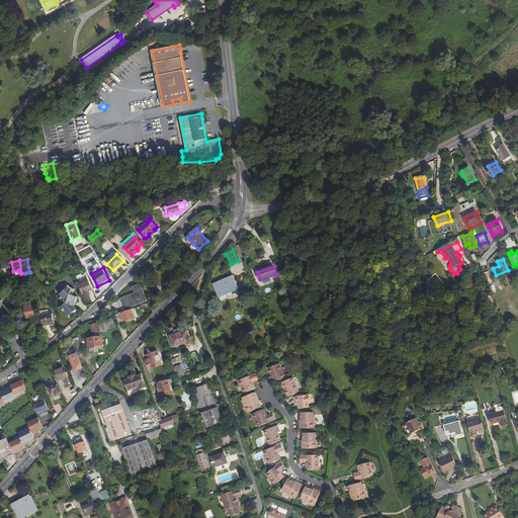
[(233,276),(213,284),(220,296),(239,288),(233,276)]
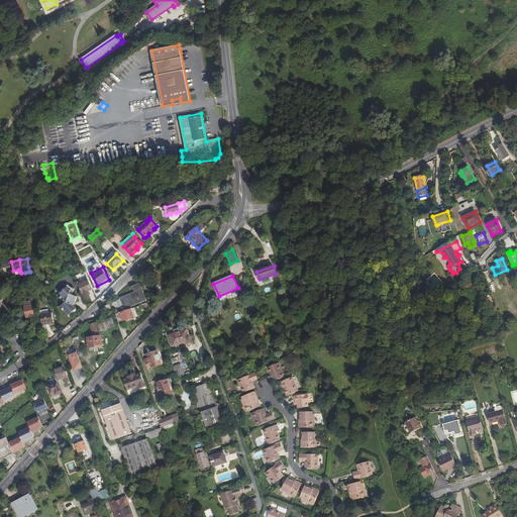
[(79,285),(83,293),(84,293),(87,300),(91,298),(88,291),(93,289),(89,280),(79,285)]
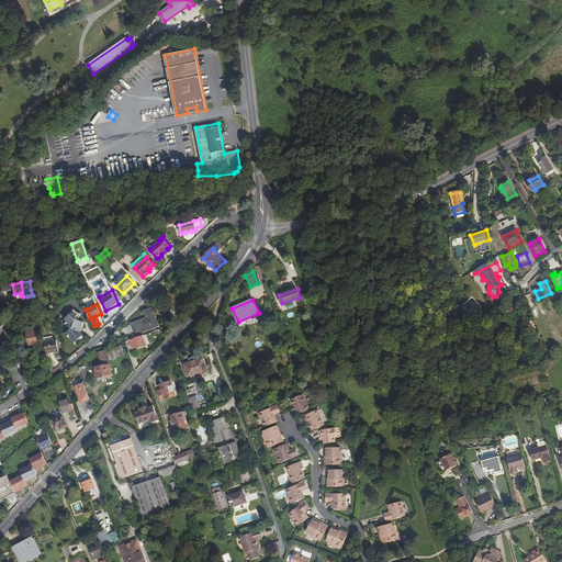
[(148,318),(111,332),(114,339),(130,334),(132,337),(150,329),(152,333),(159,330),(160,330),(156,321),(153,310),(146,312),(148,318)]
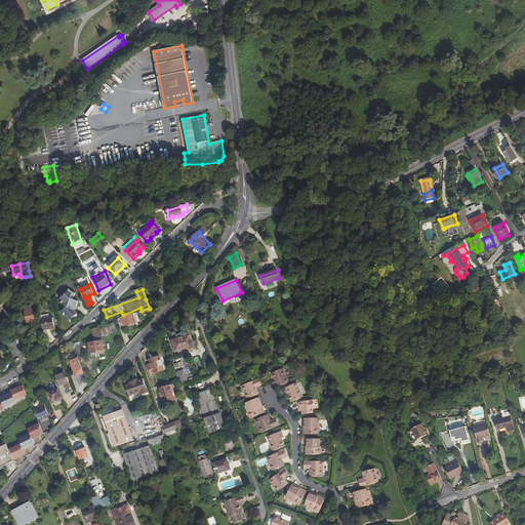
[(152,298),(156,304),(163,297),(156,290),(152,294),(154,296),(152,298)]
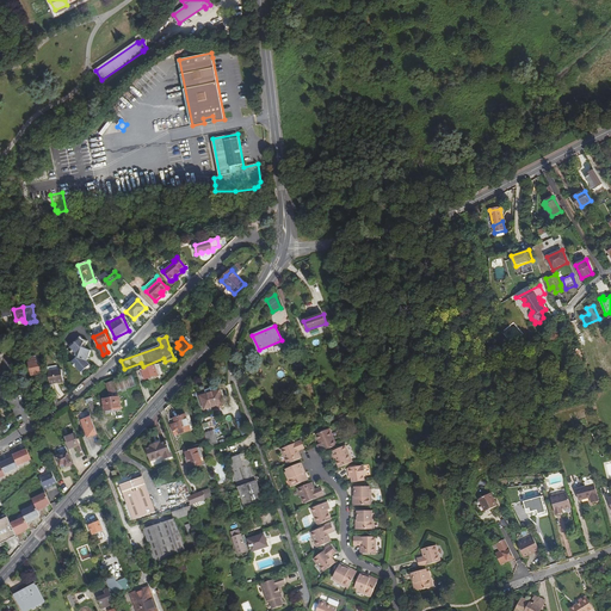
[(81,345),(68,353),(72,358),(69,359),(72,364),(73,363),(75,365),(69,369),(71,371),(69,371),(72,375),(76,381),(87,375),(82,368),(88,360),(84,356),(88,350),(84,347),(81,345)]
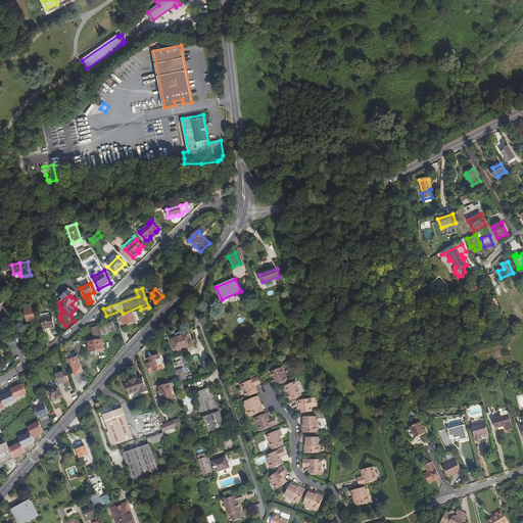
[(26,310),(27,314),(26,314),(27,321),(38,319),(36,312),(35,312),(34,307),(26,310)]
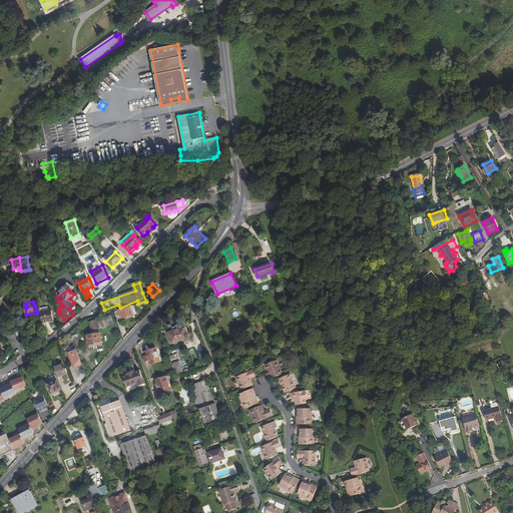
[(136,305),(114,312),(117,321),(132,316),(131,311),(133,311),(132,309),(137,307),(136,305)]
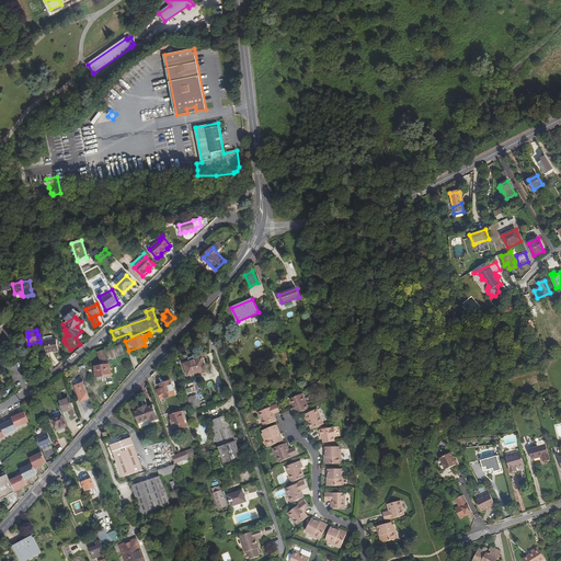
[(44,341),(46,352),(59,350),(57,339),(53,339),(44,341)]
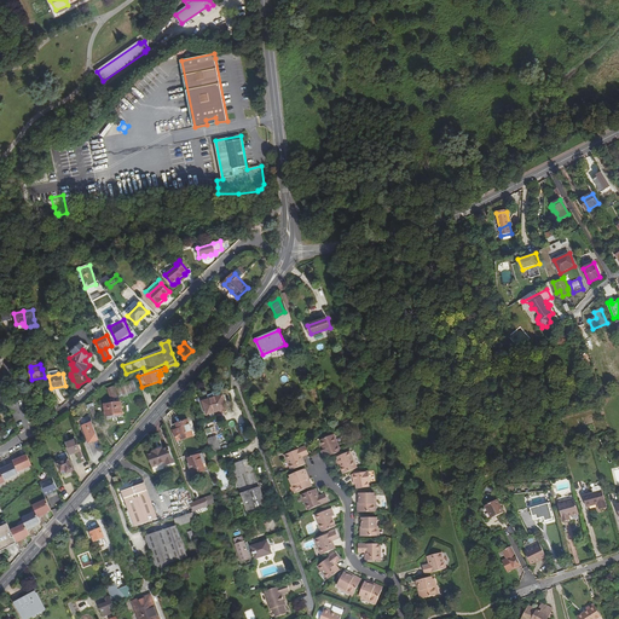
[(111,400),(115,399),(137,392),(134,381),(108,389),(111,399),(111,400)]
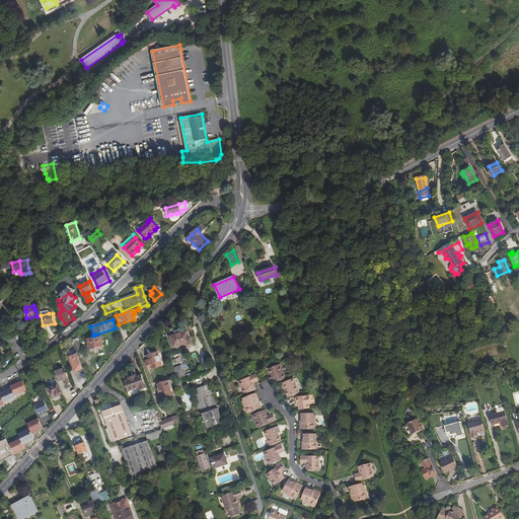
[(188,330),(170,337),(174,348),(191,342),(188,330)]
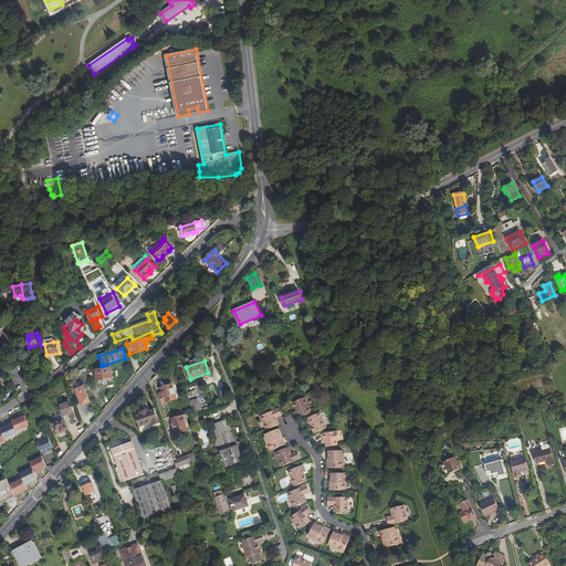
[(111,378),(109,367),(95,369),(96,379),(111,378)]
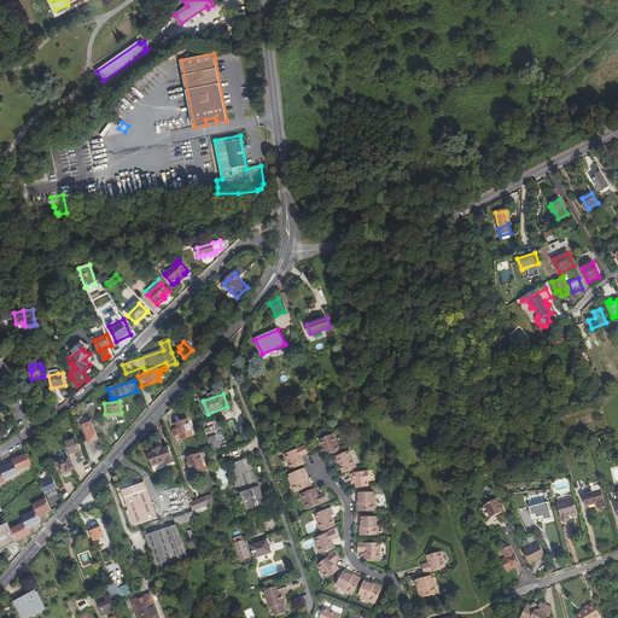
[(172,425),(176,441),(194,436),(188,419),(172,425)]
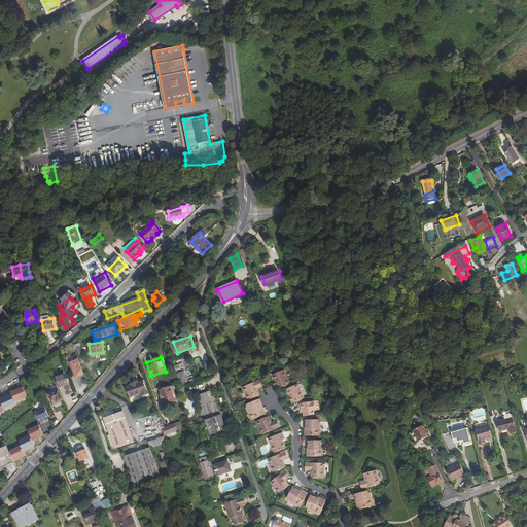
[(75,377),(83,375),(78,359),(70,362),(75,377)]
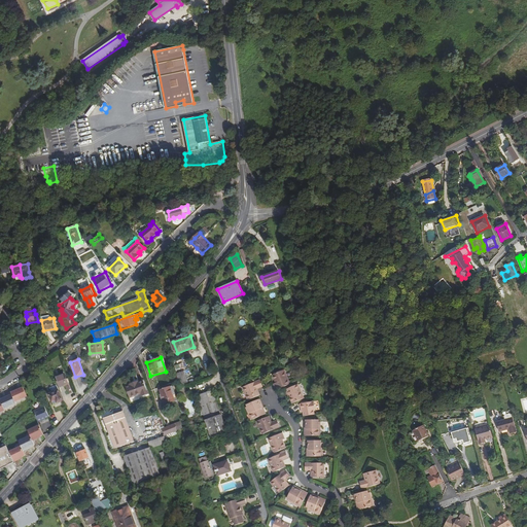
[(280,389),(291,385),(285,371),(275,375),(277,381),(278,380),(279,383),(276,384),(278,390),(280,389)]
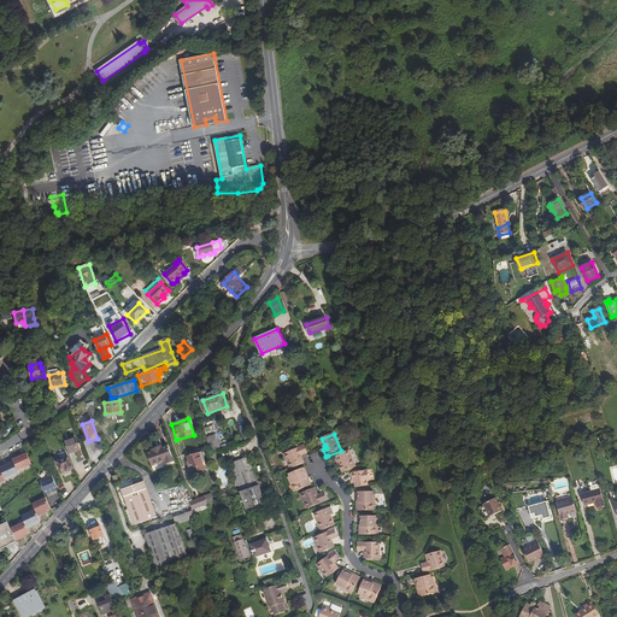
[(212,451),(221,448),(216,435),(207,438),(212,451)]
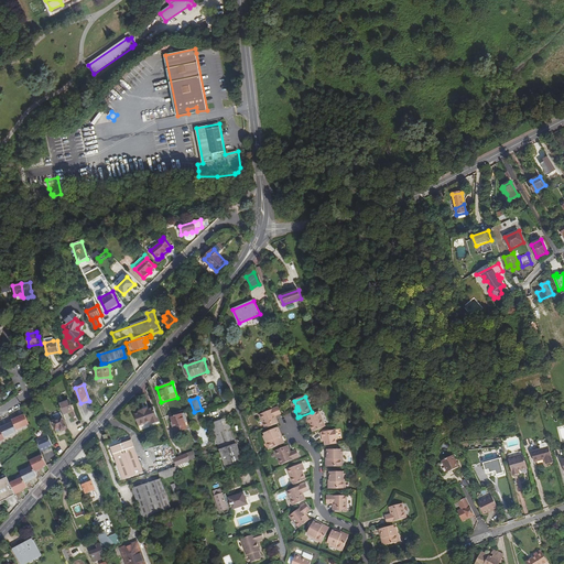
[(60,404),(64,414),(73,411),(69,401),(60,404)]
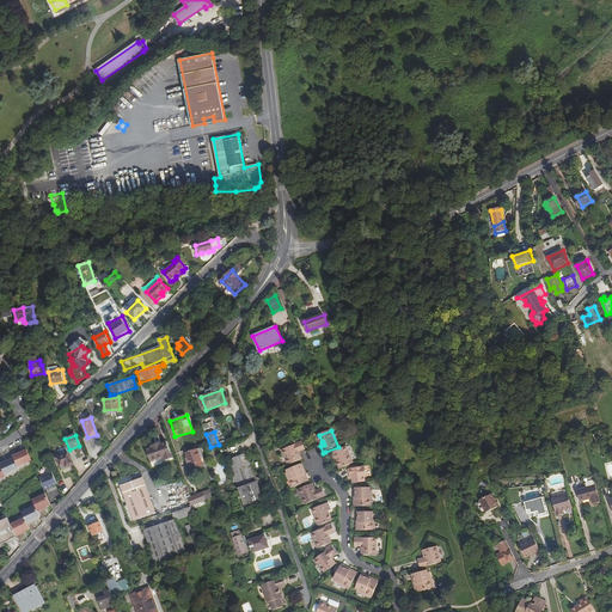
[(285,450),(289,464),(303,459),(300,454),(299,456),(298,452),(300,452),(307,450),(304,441),(285,450)]
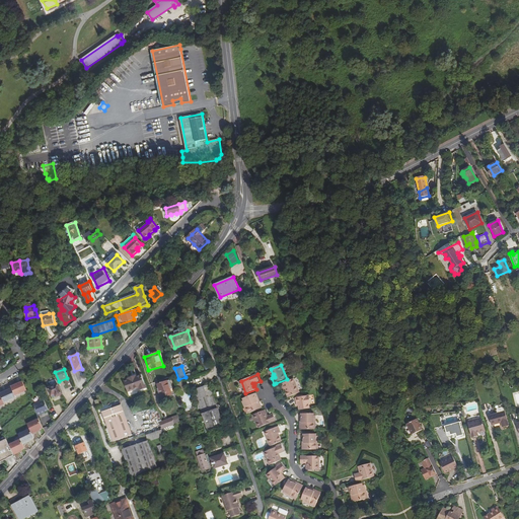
[(124,381),(128,392),(139,388),(140,391),(147,389),(142,375),(136,377),(136,376),(128,379),(128,380),(124,381)]
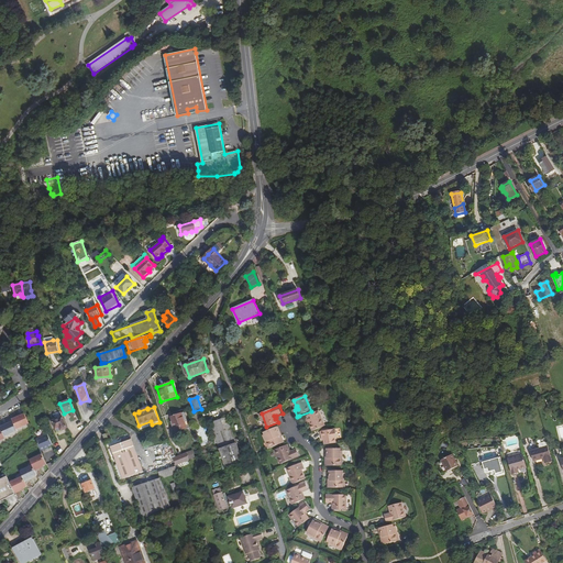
[(315,431),(326,427),(319,411),(306,418),(308,424),(312,422),(313,426),(312,426),(315,431)]
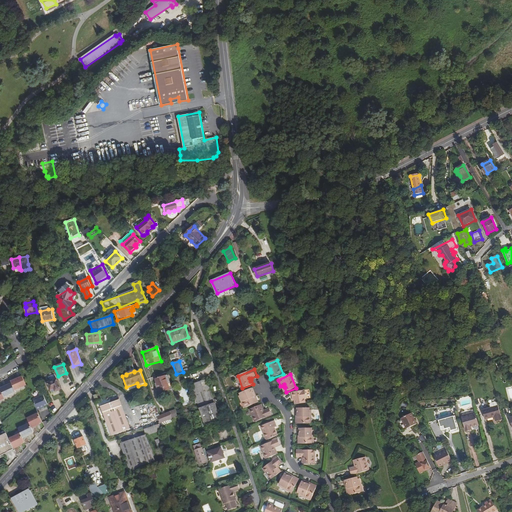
[(166,376),(156,379),(160,393),(170,389),(166,376)]
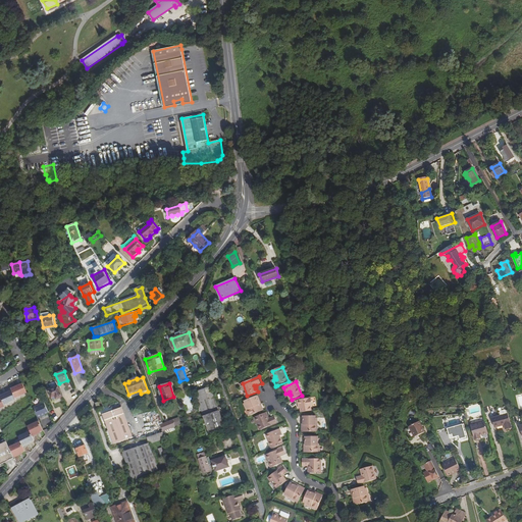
[(0,395),(0,409),(17,403),(16,401),(25,398),(24,395),(29,393),(25,385),(0,395)]
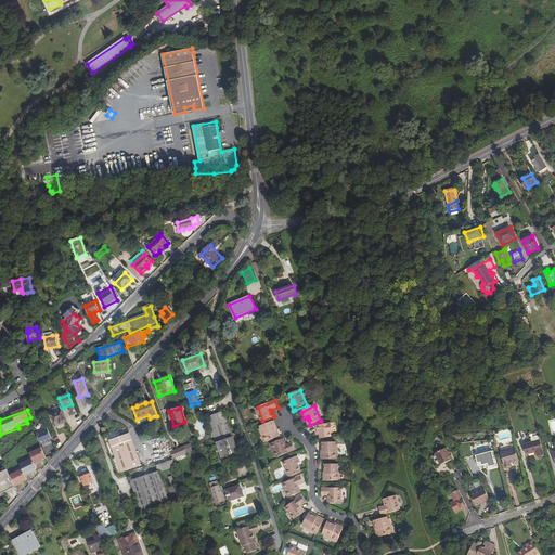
[(52,415),(56,426),(66,422),(62,411),(52,415)]
